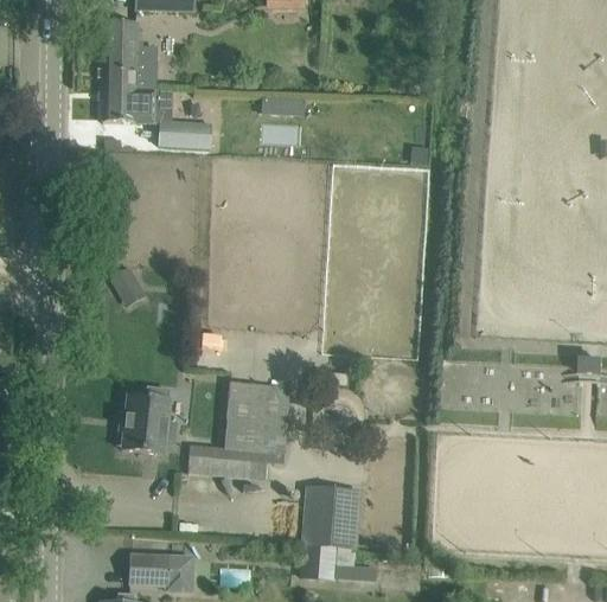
[(102,70),(102,90),(135,91),(135,88),(170,89),(170,88),(155,88),(155,71),(155,46),(136,45),(138,21),(103,20),(102,70)]
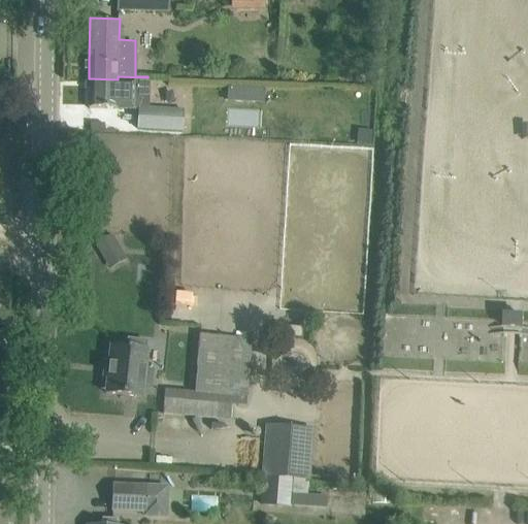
[(89,78),(89,104),(138,105),(137,126),(183,129),(184,107),(147,105),(147,77),(118,76),(118,79),(89,78)]
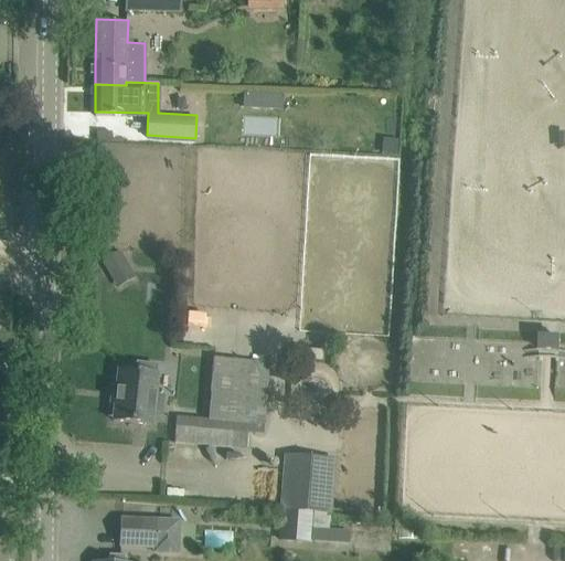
[(119,247),(100,258),(112,276),(130,264),(119,247)]
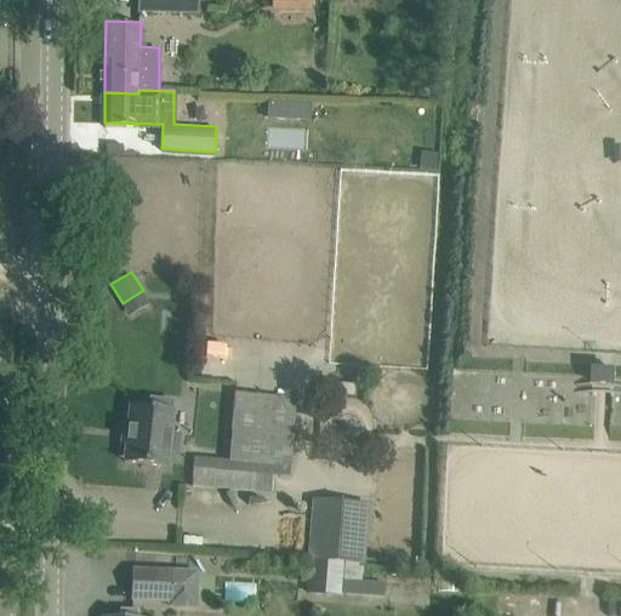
[(319,391),(353,393),(354,381),(320,378),(319,391)]
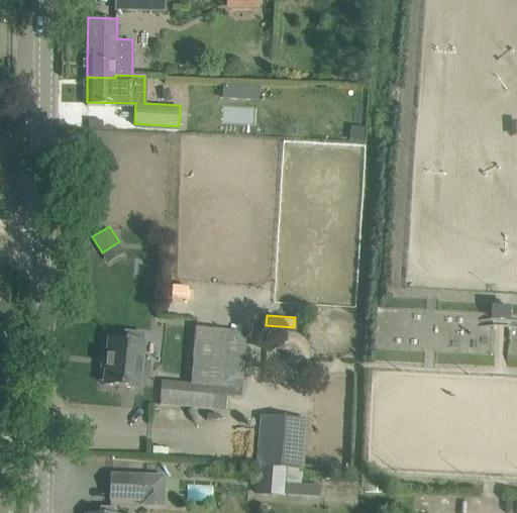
[(159,402),(225,408),(227,393),(240,395),(241,386),(242,386),(246,329),(195,324),(190,381),(162,379),(159,402)]
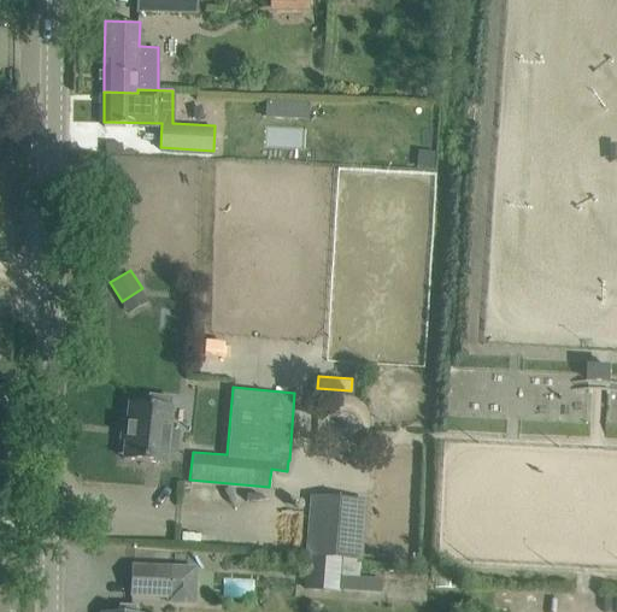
[(129,400),(125,437),(123,455),(165,459),(166,449),(176,451),(178,429),(169,428),(171,405),(169,405),(170,395),(148,393),(147,402),(129,400)]
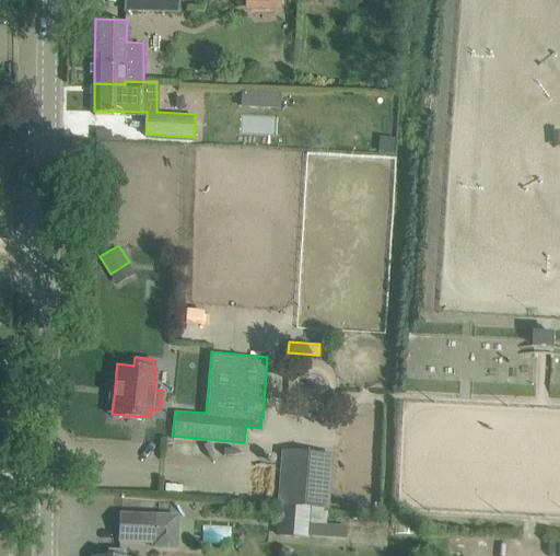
[(281,448),(277,504),(278,504),(310,506),(328,508),(333,451),(281,448)]
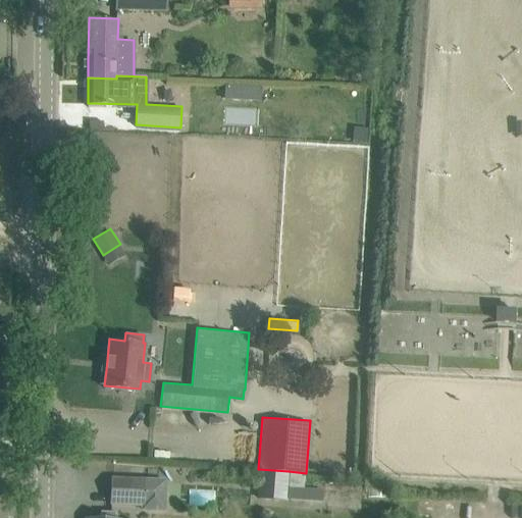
[(259,469),(258,495),(288,497),(289,471),(259,469)]
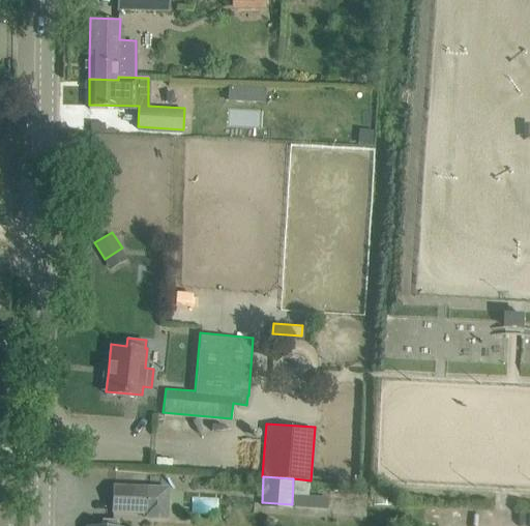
[(113,508),(146,510),(146,486),(113,484),(113,508)]
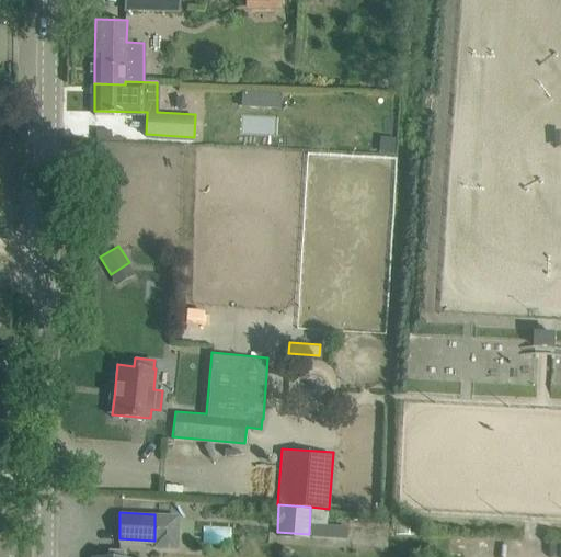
[(125,556),(125,548),(107,547),(107,555),(109,555),(107,556),(102,556),(92,556),(125,556)]
